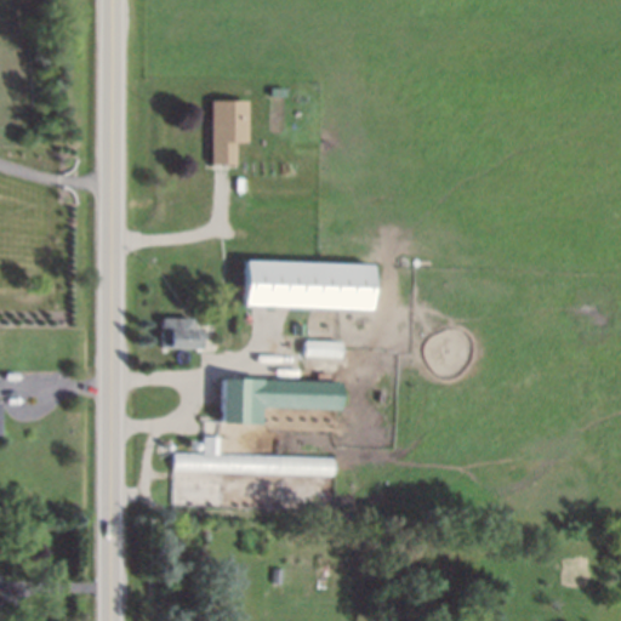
[(211,102),(238,103),(237,165),(210,165),(211,102)]
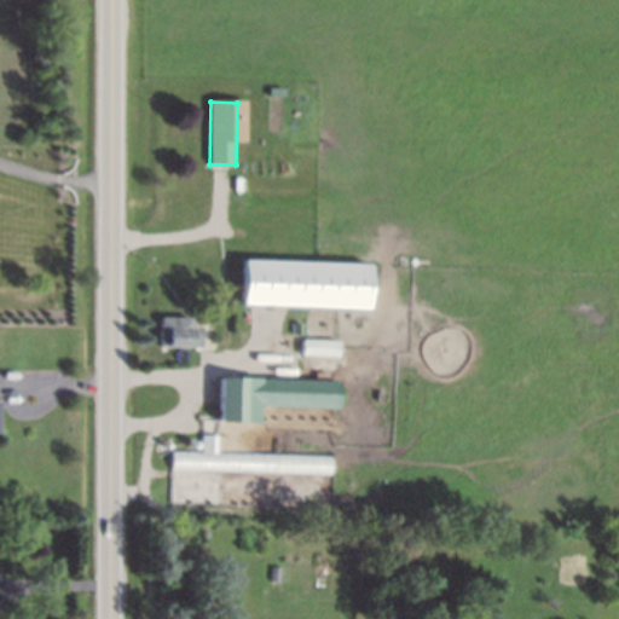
[(244,260),(242,305),(368,310),(370,266),(244,260)]
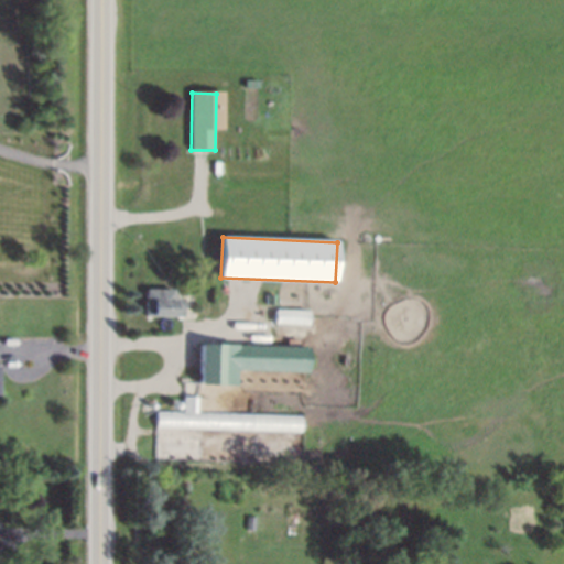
[(145,289),(145,315),(181,317),(182,292),(145,289)]
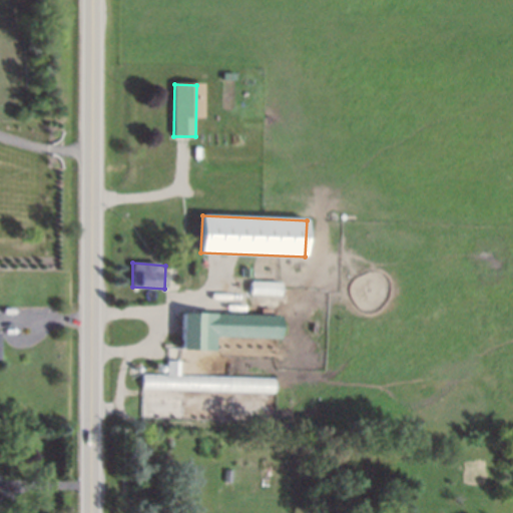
[(251,282),(251,295),(283,297),(283,283),(251,282)]
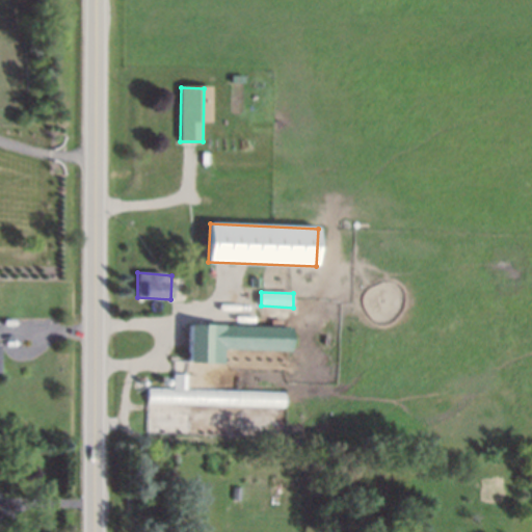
[(189,324),(188,363),(222,364),(223,349),(291,350),(292,328),(189,324)]
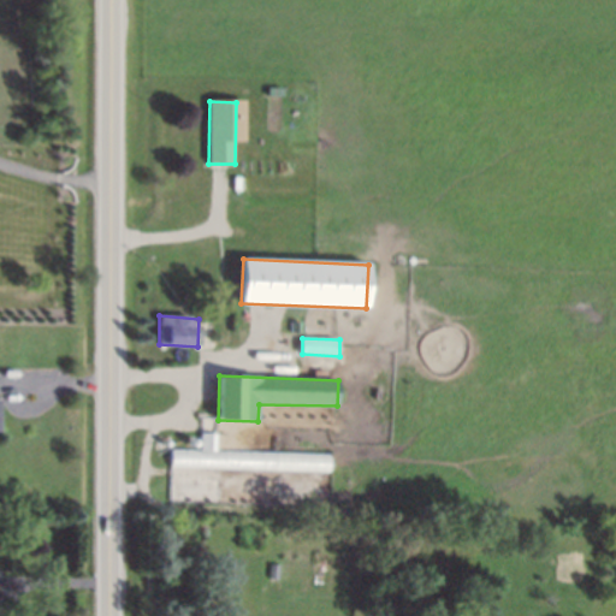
[(171,449),(171,466),(330,472),(331,454),(215,450),(218,433),(201,433),(200,449),(171,449)]
